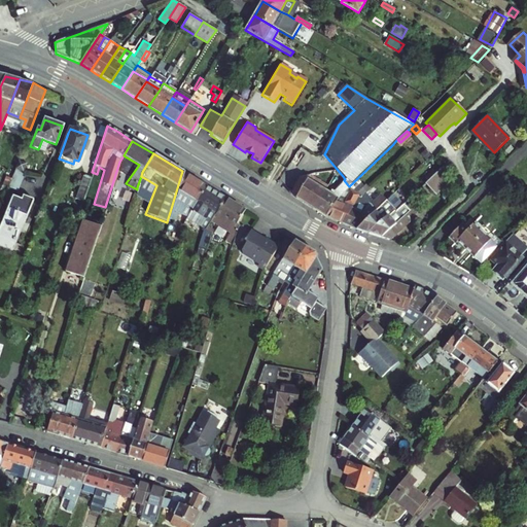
[(25,164),(18,161),(11,178),(22,181),(25,173),(22,172),(25,164)]
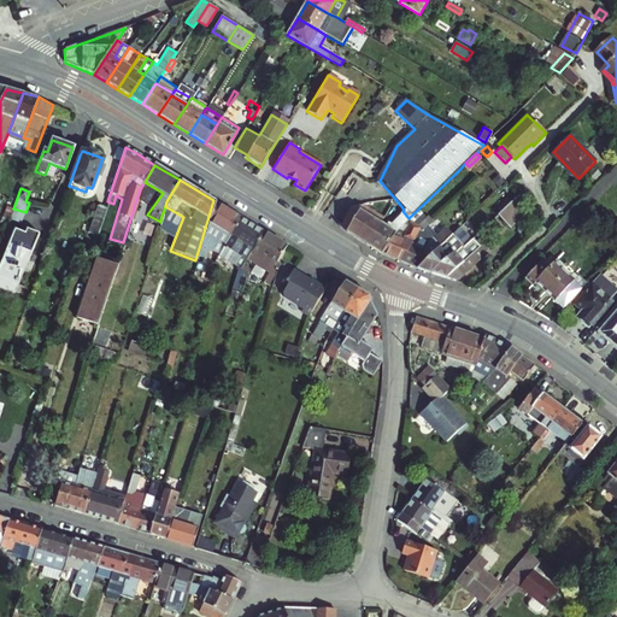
[(517,197),(498,215),(510,227),(522,215),(528,209),(522,203),(517,197)]
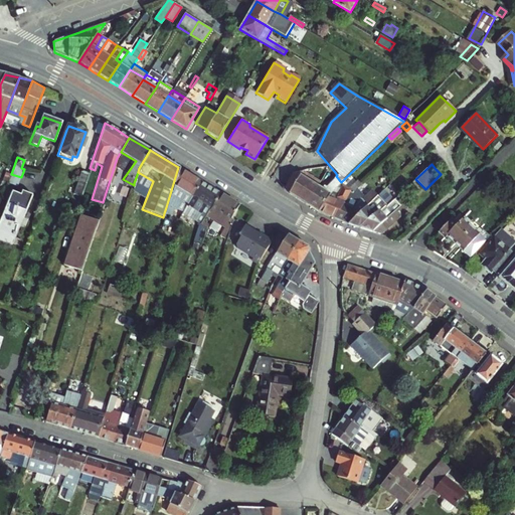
[(199,181),(178,167),(166,207),(174,210),(179,199),(186,202),(199,181)]
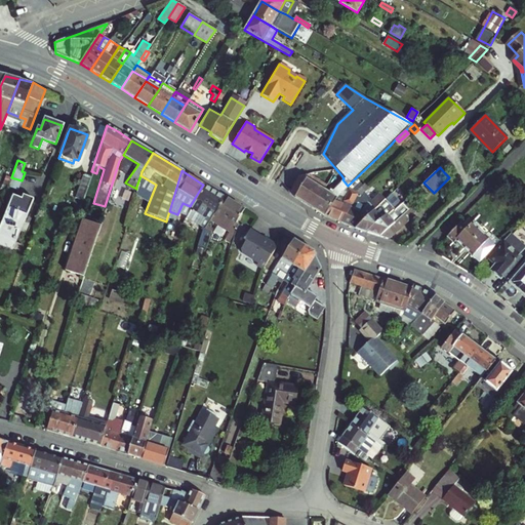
[(297,194),(306,179),(310,173),(299,175),(291,190),(297,194)]
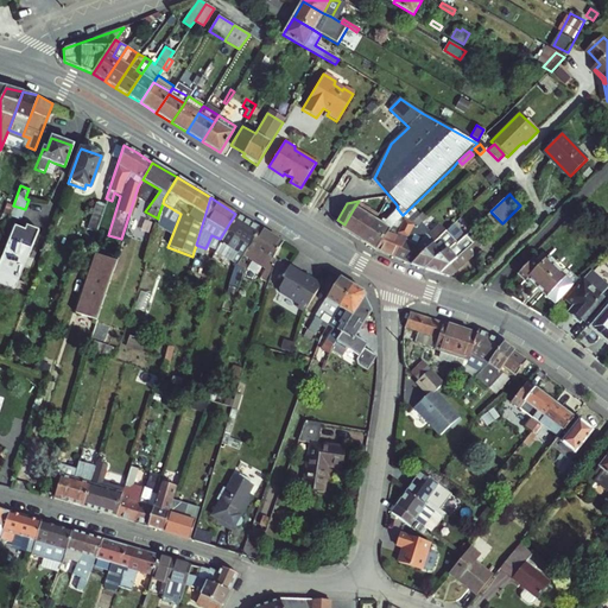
[(94,233),(103,206),(96,202),(87,230),(94,233)]
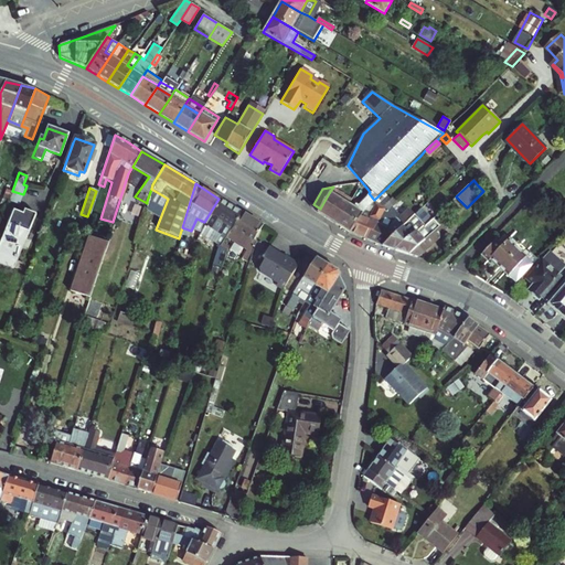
[(151,189),(147,201),(163,210),(168,199),(151,189)]
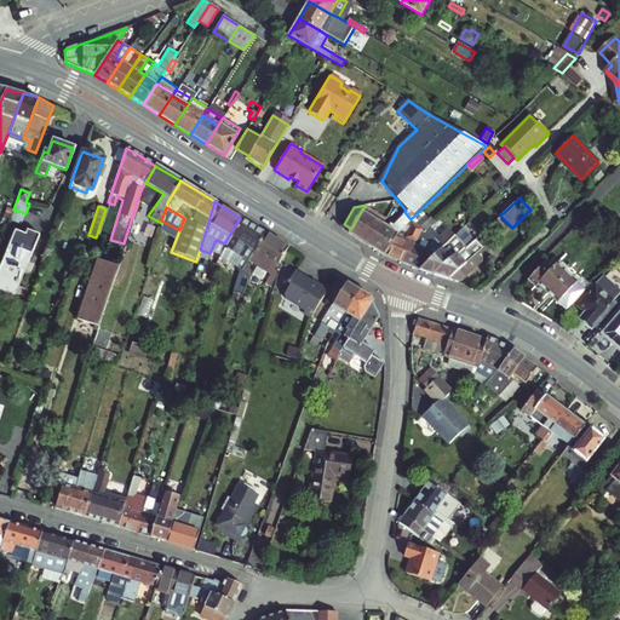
[(22,224),(26,213),(13,210),(10,219),(22,224)]
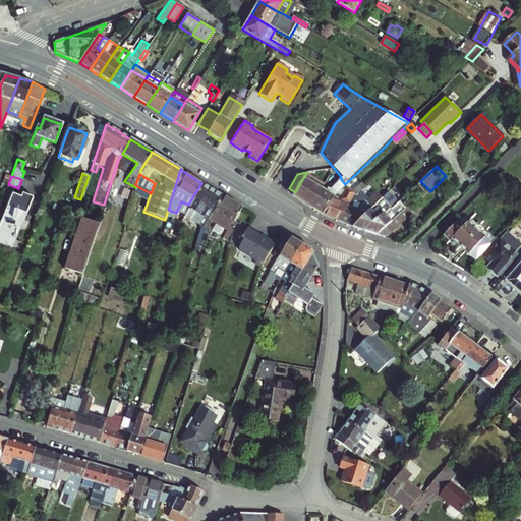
[(328,187),(330,188),(340,178),(338,176),(328,187)]
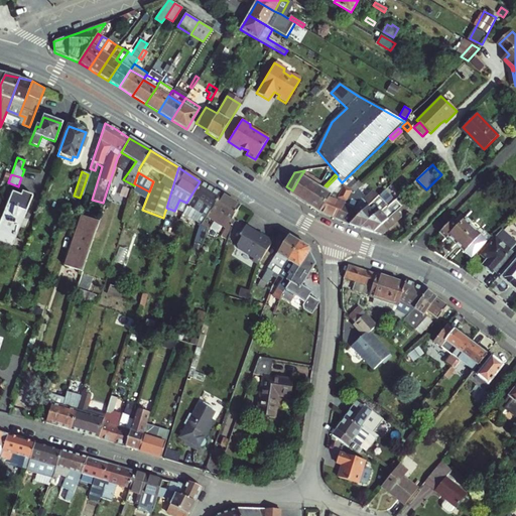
[(318,186),(300,176),(292,190),(290,194),(307,205),(318,186)]
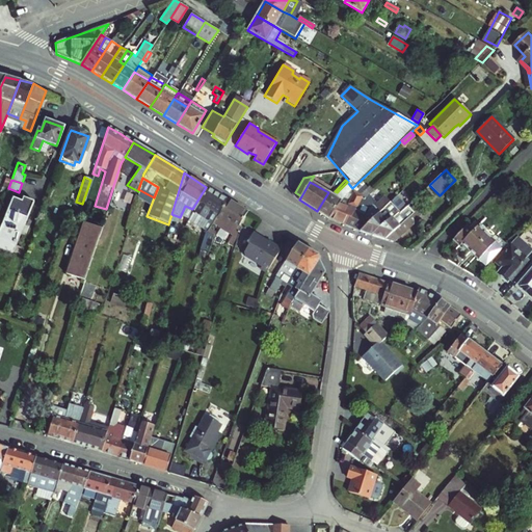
[(317,211),(329,218),(340,201),(349,191),(352,188),(347,182),(337,192),(335,191),(333,195),(328,192),(317,211)]
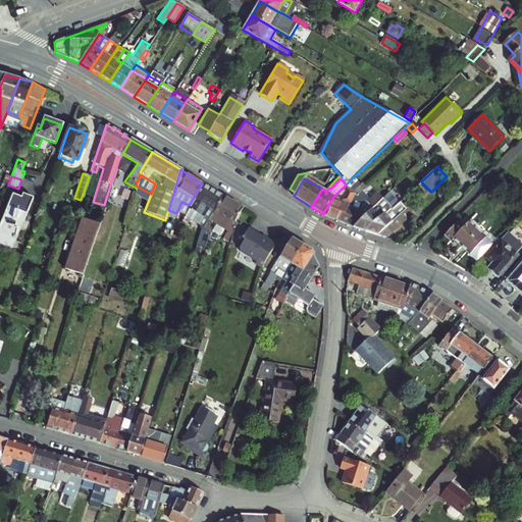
[(212,189),(202,184),(189,205),(188,208),(199,214),(195,223),(198,224),(202,226),(208,216),(212,210),(221,195),(212,189)]
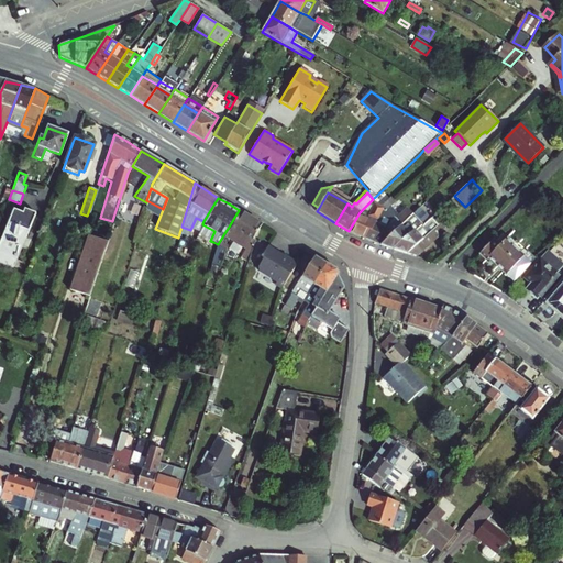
[(349,231),(365,239),(381,209),(385,211),(394,203),(388,198),(378,208),(374,205),(366,216),(360,212),(349,231)]
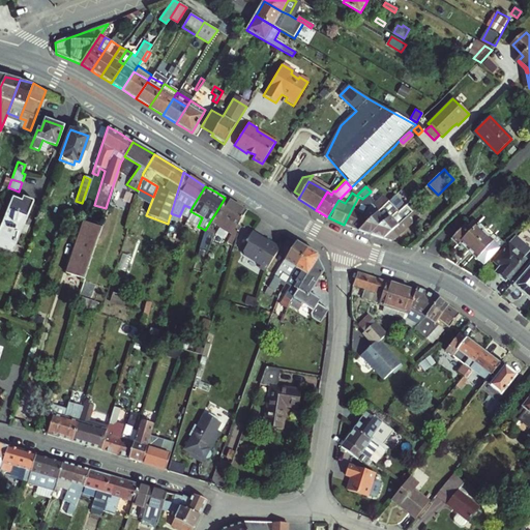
[(348,190),(339,200),(345,203),(352,193),(348,190)]
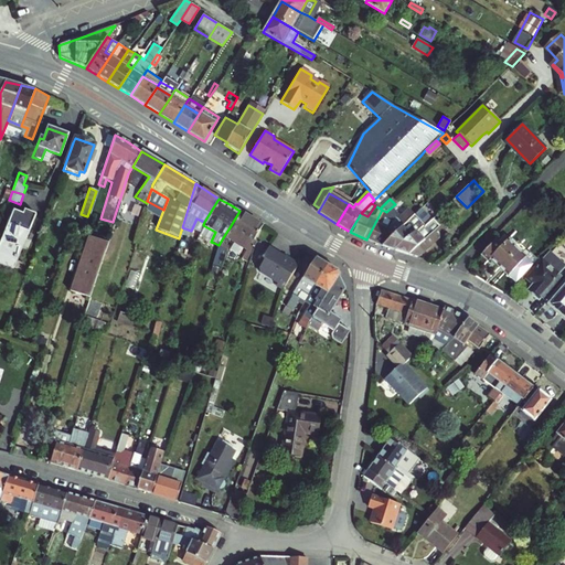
[(380,246),(394,249),(415,231),(416,232),(420,227),(424,225),(428,222),(424,217),(412,206),(401,216),(397,215),(391,226),(383,222),(387,213),(386,212),(382,210),(366,240),(380,246)]
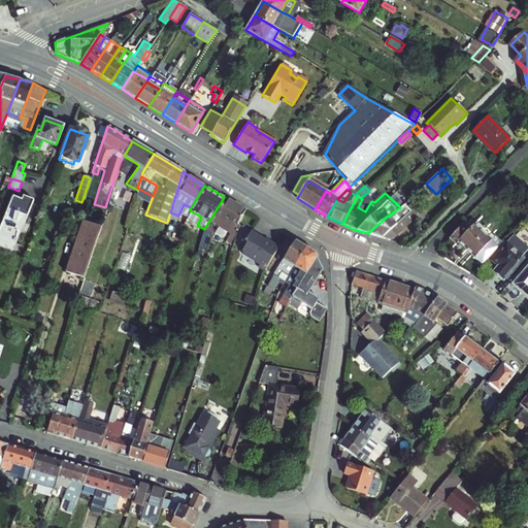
[(21,199),(12,196),(0,226),(0,241),(12,248),(14,242),(17,242),(19,230),(22,223),(24,223),(33,200),(23,195),(21,199)]
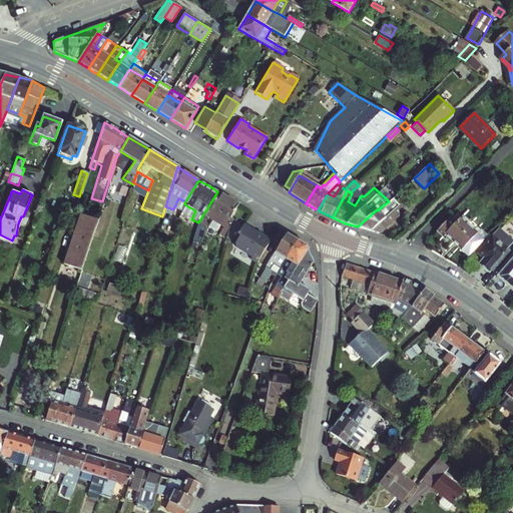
[(230,218),(238,203),(217,191),(208,206),(224,215),(223,222),(222,227),(230,229),(233,219),(230,218)]
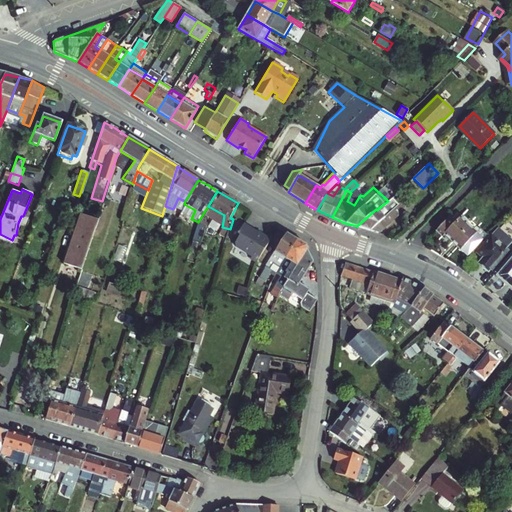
[(102,201),(91,198),(85,213),(97,217),(99,213),(102,201)]
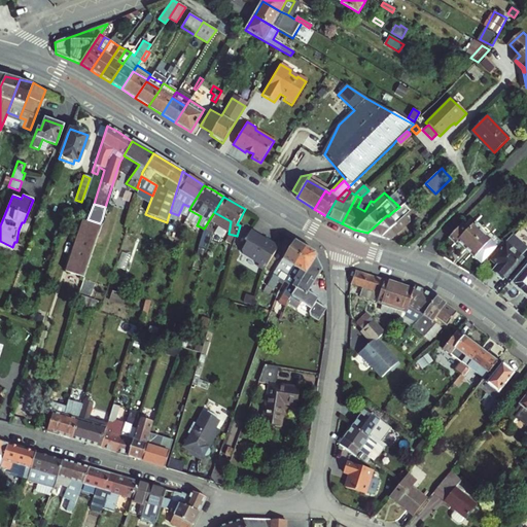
[(414,215),(402,204),(399,207),(395,210),(392,212),(388,216),(387,215),(367,233),(383,238),(388,239),(414,215)]
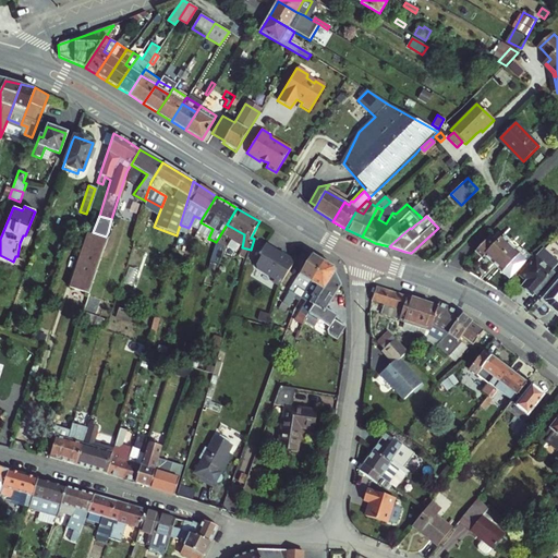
[(189,228),(180,225),(178,231),(186,235),(189,228)]
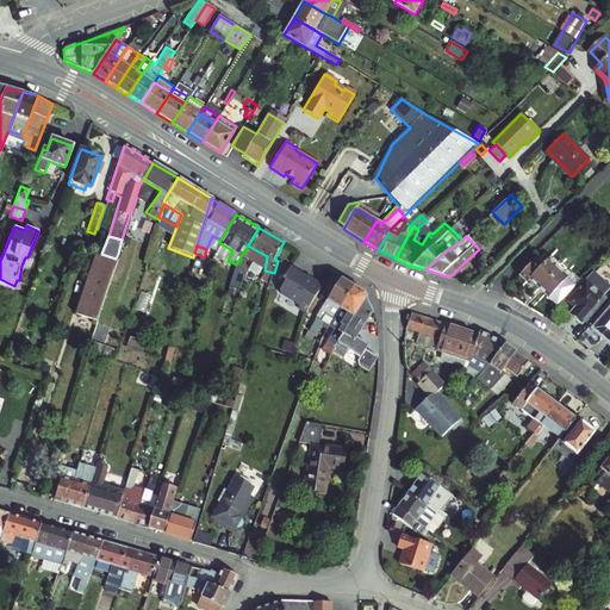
[(267,256),(248,246),(243,253),(253,257),(266,265),(267,256)]
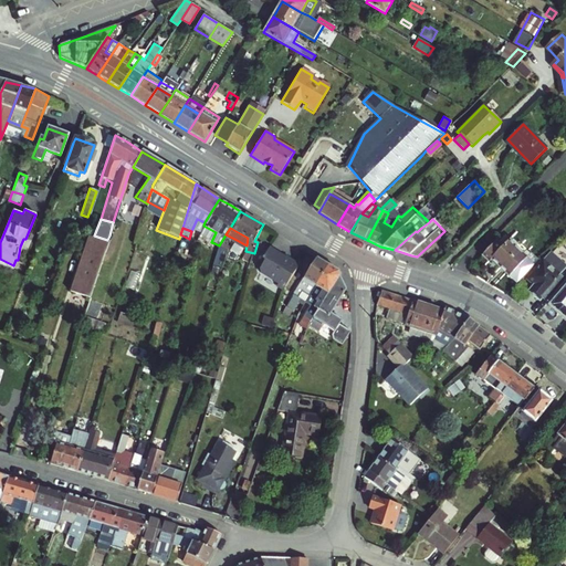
[(70,292),(90,297),(107,240),(94,236),(94,237),(86,234),(70,292)]
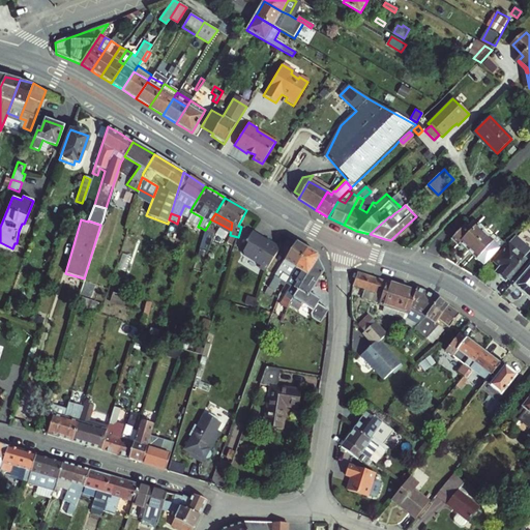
[(205,230),(209,232),(211,233),(219,224),(211,219),(205,230)]
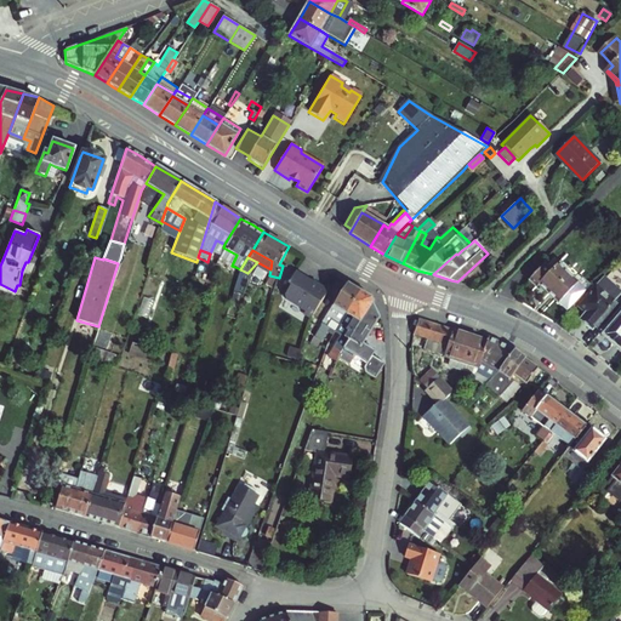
[(558,261),(550,271),(543,265),(541,267),(528,280),(534,286),(537,284),(557,302),(567,311),(585,291),(576,283),(562,269),(564,267),(558,261)]
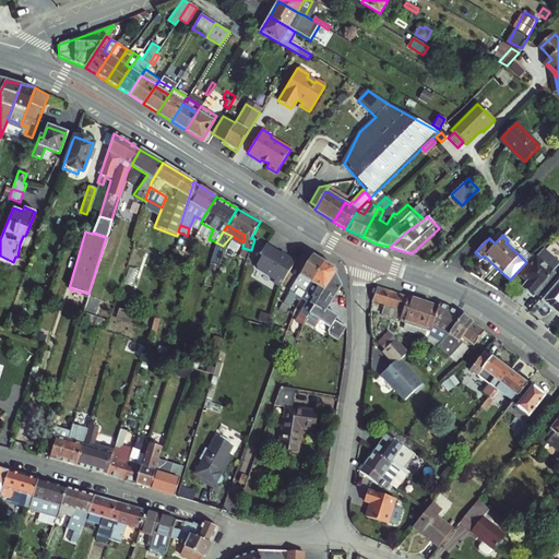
[(214,274),(221,245),(216,242),(212,240),(205,271),(214,274)]
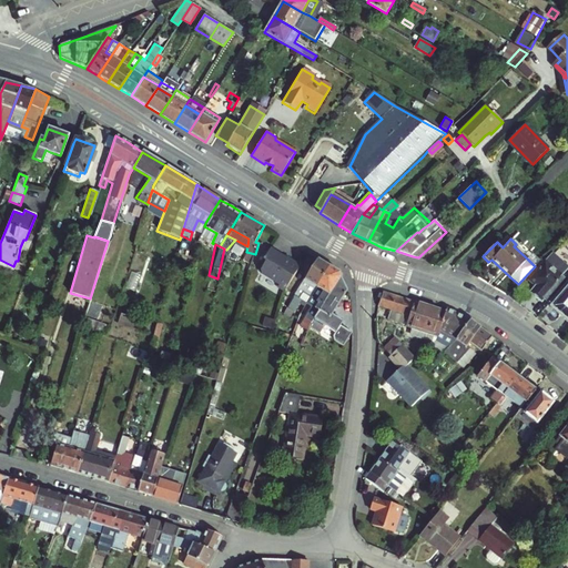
[(286,288),(301,264),(286,256),(285,257),(270,249),(263,260),(265,261),(260,270),(261,273),(286,288)]
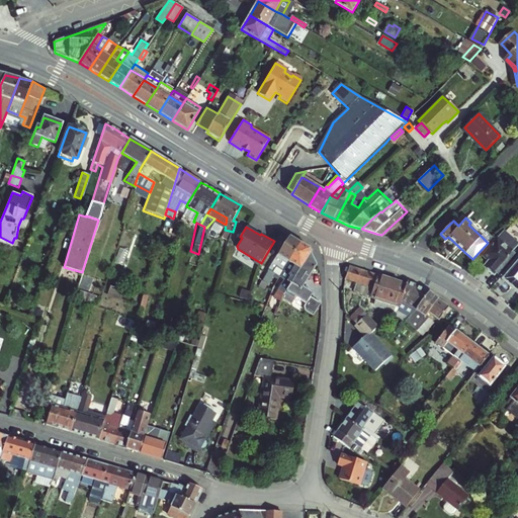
[(275,267),(282,271),(300,242),(290,236),(262,281),(267,284),(273,274),(271,273),(275,267)]
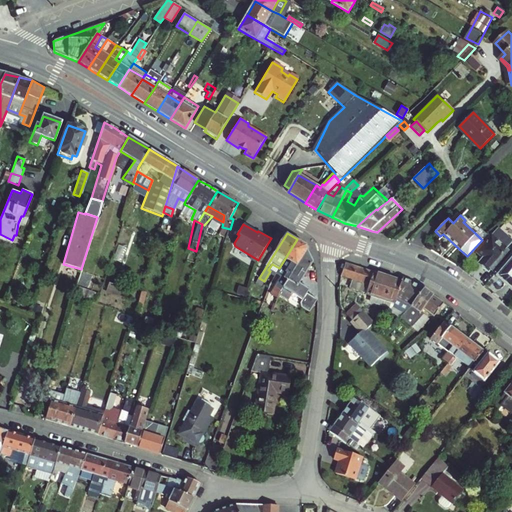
[(497,269),(511,253),(489,235),(481,244),(482,245),(475,252),(481,258),(477,263),(480,266),(491,275),(497,269)]
